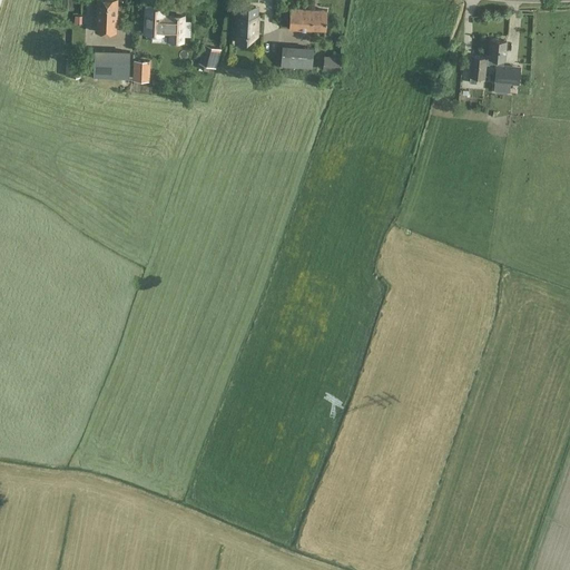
[(116,32),(117,13),(117,0),(96,0),(95,31),(116,32)]
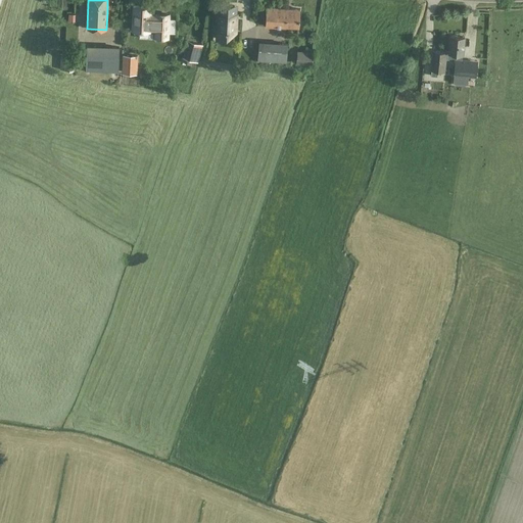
[(133,30),(150,31),(156,31),(155,37),(168,38),(169,14),(156,13),(156,15),(150,15),(151,5),(134,4),(133,30)]
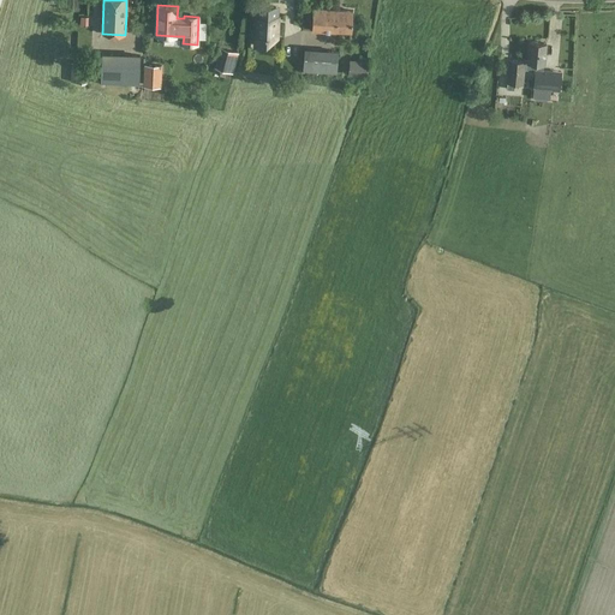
[(257,18),(256,46),(257,36),(278,36),(278,24),(275,24),(275,7),(258,6),(257,18)]
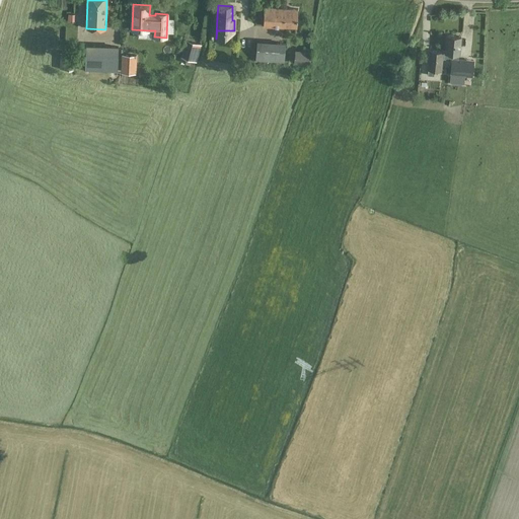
[(250,7),(237,6),(236,22),(247,23),(247,18),(250,18),(250,7)]
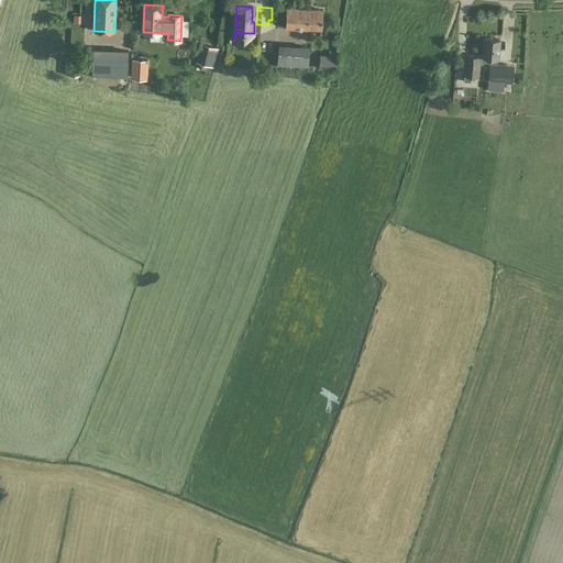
[(287,8),(286,29),(322,30),(322,10),(287,8)]
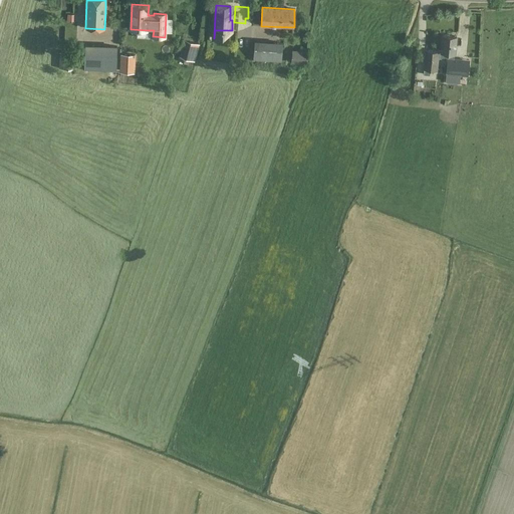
[(443,35),(442,50),(441,52),(442,52),(448,53),(448,57),(448,58),(454,59),(454,58),(456,36),(443,35)]
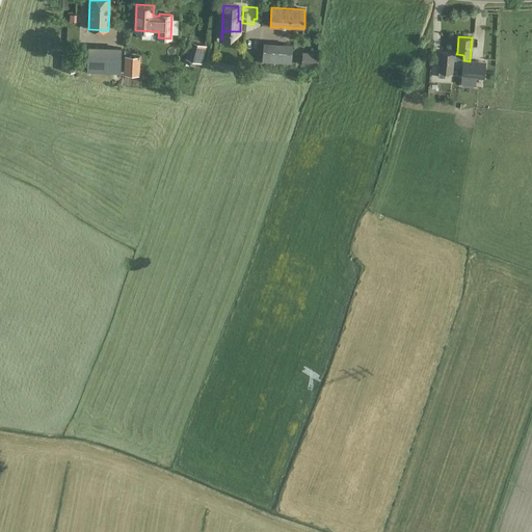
[(202,62),(206,45),(191,41),(186,57),(202,62)]
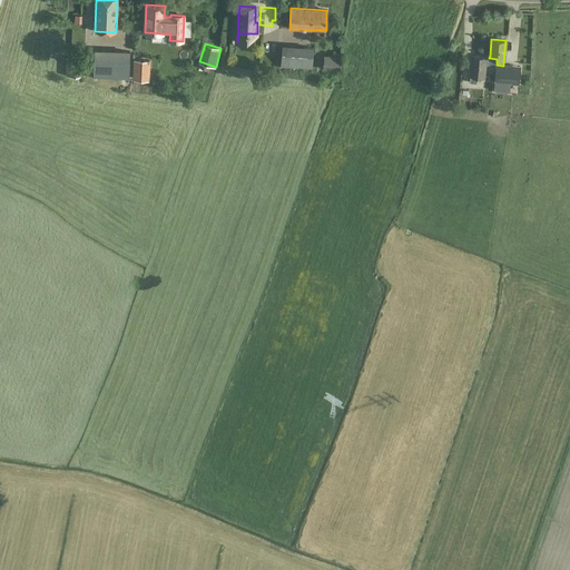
[(302,47),(301,67),(312,68),(313,48),(302,47)]
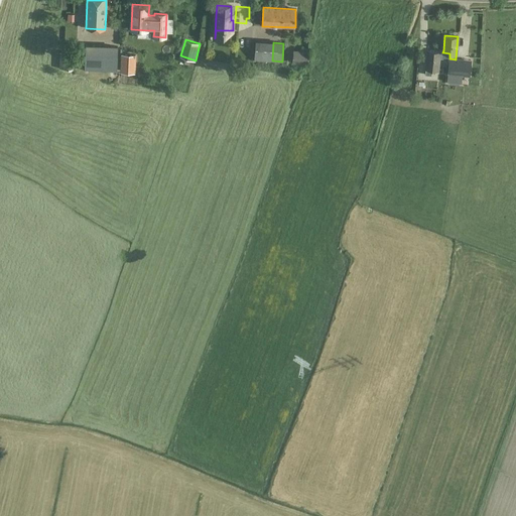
[(118,47),(86,45),(85,70),(117,72),(118,47)]
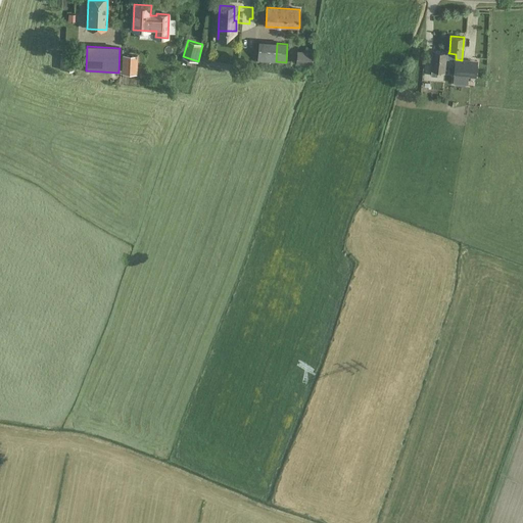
[(290,58),(303,58),(303,46),(289,46),(290,58)]
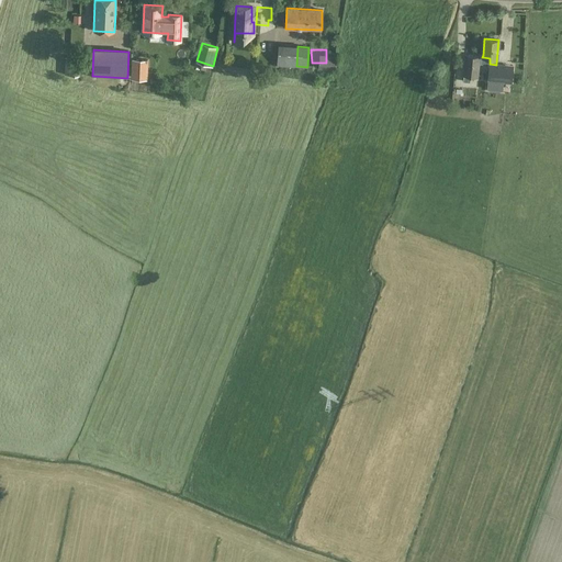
[(465,55),(463,79),(470,80),(471,76),(478,77),(479,64),(483,64),(483,57),(482,57),(483,55),(479,55),(479,56),(465,55)]
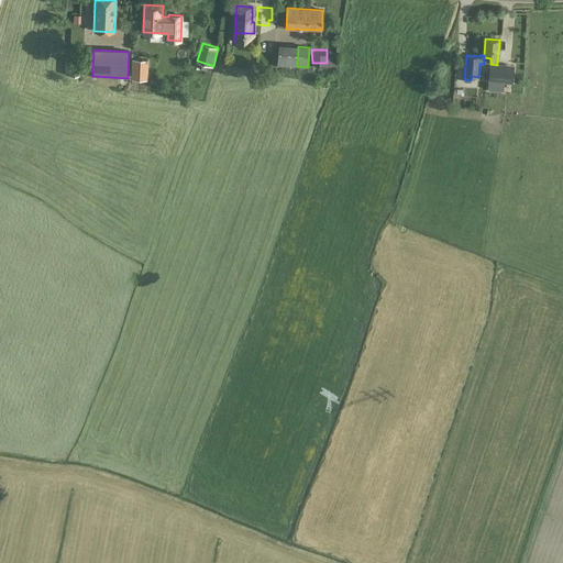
[(133,59),(132,77),(147,78),(147,61),(133,59)]
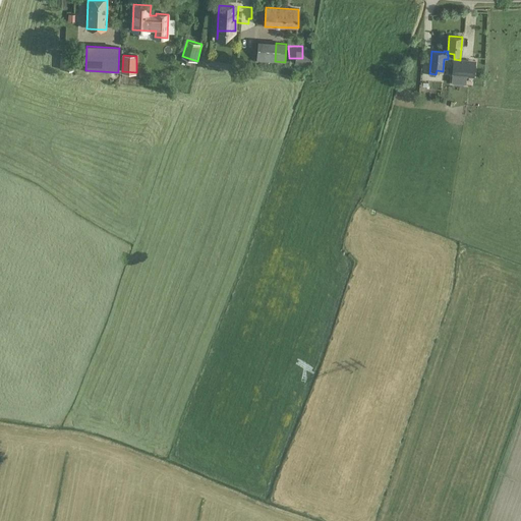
[(453,58),(452,75),(467,76),(467,75),(468,59),(460,59),(460,60),(454,59),(454,58),(453,58)]
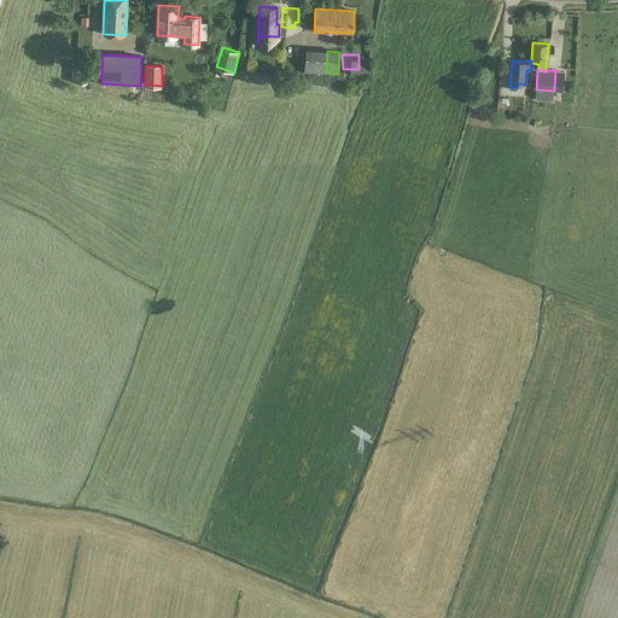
[(536,89),(536,98),(553,100),(554,91),(536,89)]
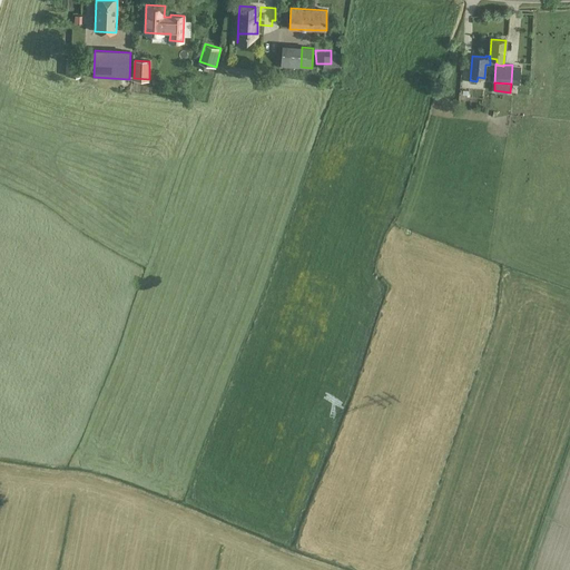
All buildings are outlined.
